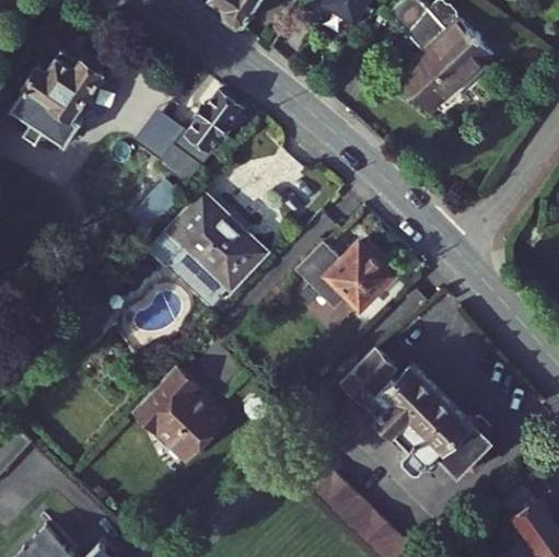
[(209,0),(224,11),(225,19),(237,27),(244,25),(259,0),(209,0)]
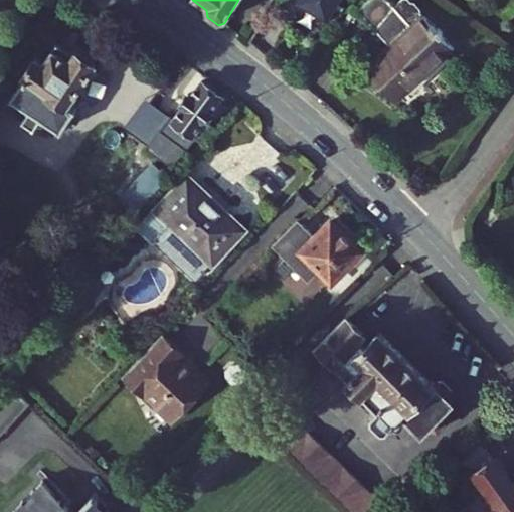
[(301,0),(298,7),(326,25),(340,0),(301,0)]
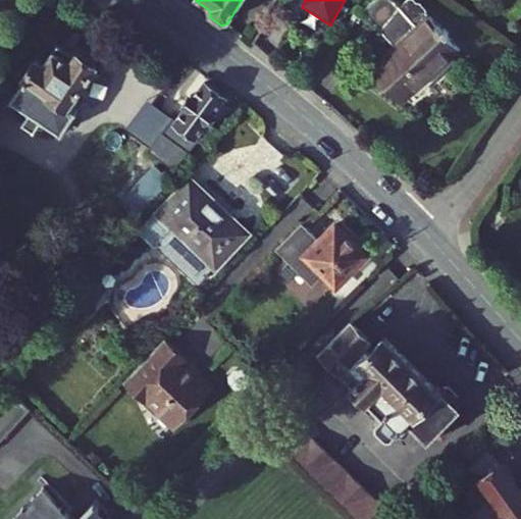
[(417,30),(391,0),(375,0),(362,13),(380,35),(388,28),(402,43),(395,50),(372,72),(404,104),(458,53),(427,19),(417,30)]
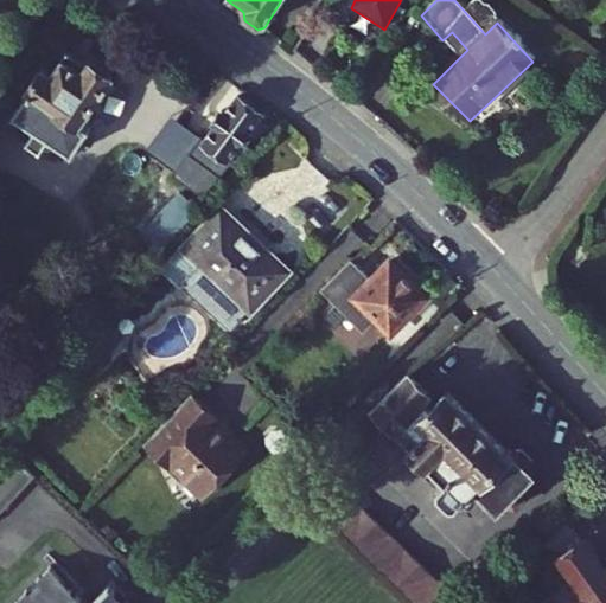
[(442,40),(459,58),(467,50),(452,32),(442,40)]
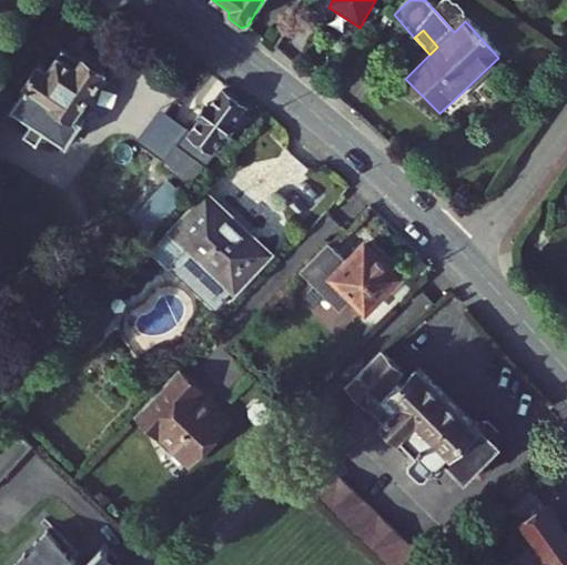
[(82,62),(64,52),(57,61),(76,73),(82,62)]
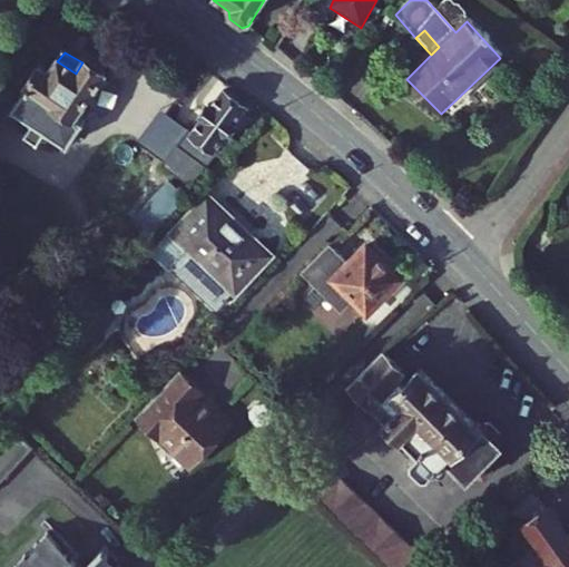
[(76,74),(57,61),(48,76),(38,69),(25,90),(27,91),(11,115),(33,128),(46,136),(67,149),(82,125),(78,121),(106,77),(82,62),(76,74)]
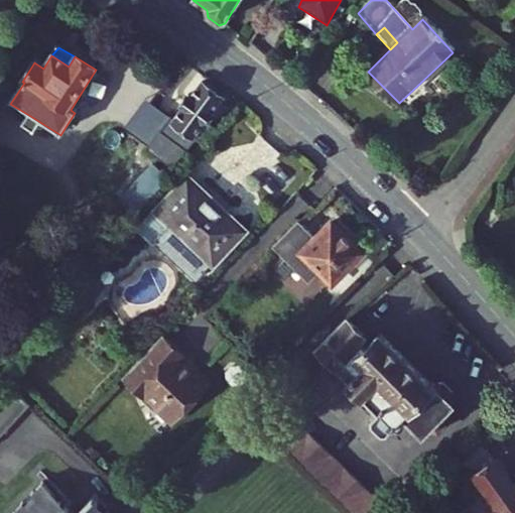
[(181,108),(172,122),(197,140),(203,144),(212,130),(204,124),(208,117),(215,120),(224,107),(220,102),(223,98),(200,83),(187,98),(184,97),(178,106),(181,108)]
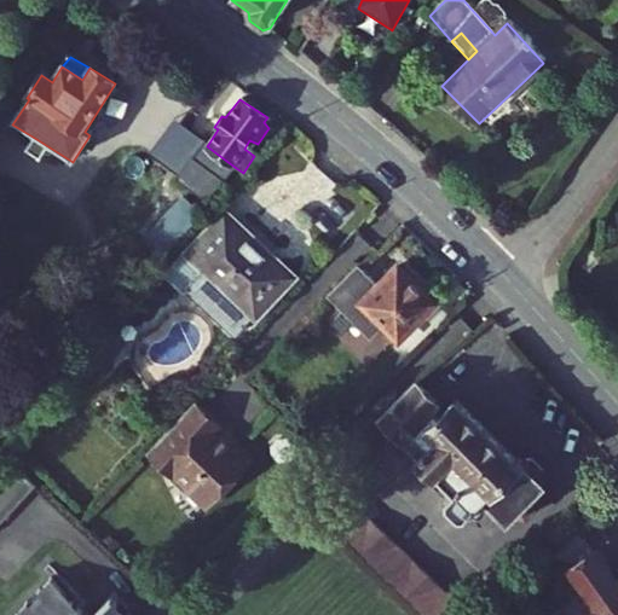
[(36,139),(26,155),(40,164),(50,148),(36,139)]
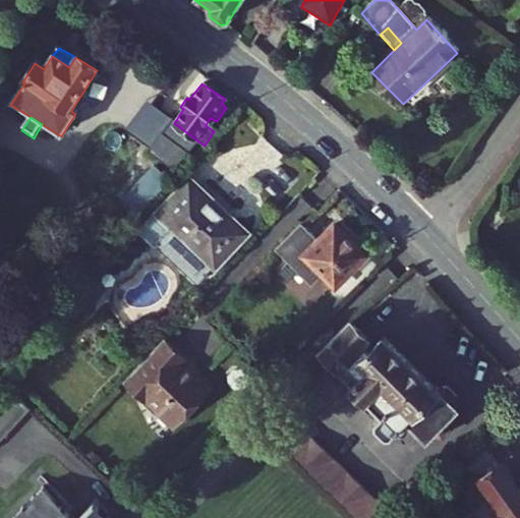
[(170,121),(159,136),(188,157),(198,141),(174,123),(170,121)]
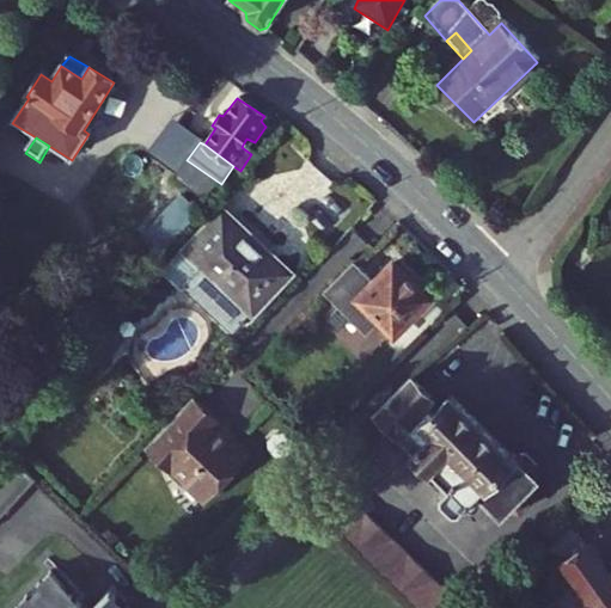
[(187,160),(173,179),(207,203),(221,184),(187,160)]
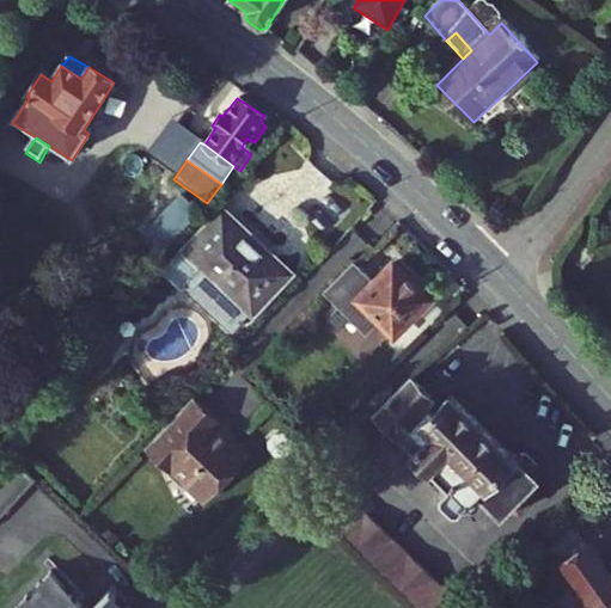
[(197,214),(182,200),(144,241),(160,256),(197,214)]
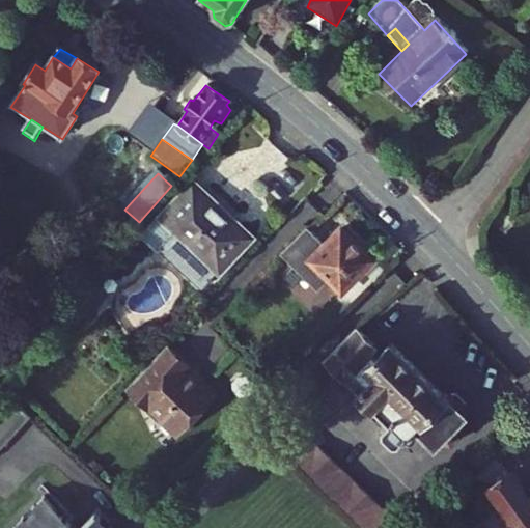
[(194,185),(143,238),(159,252),(161,250),(173,237),(217,277),(253,240),(194,185)]
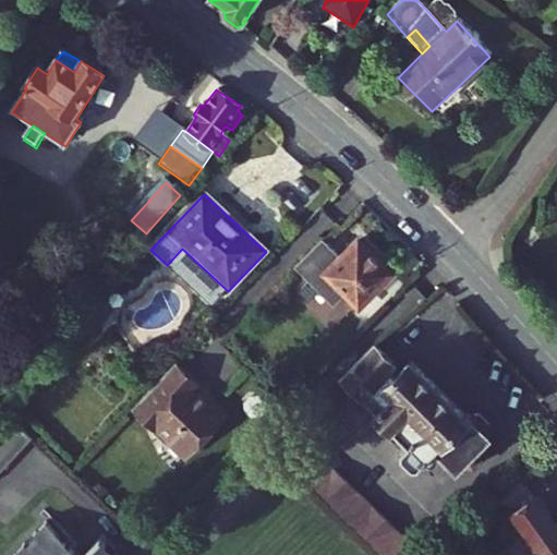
[(392,279),(360,246),(342,264),(324,245),(299,269),(337,309),(347,299),(360,312),(392,279)]
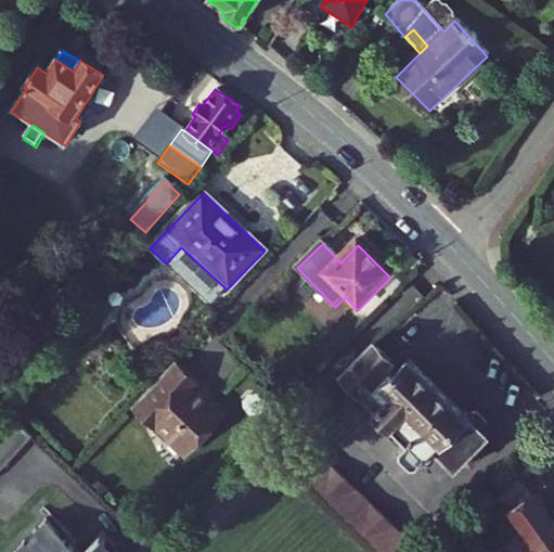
[(227,290),(181,247),(168,261),(214,304),(227,290)]
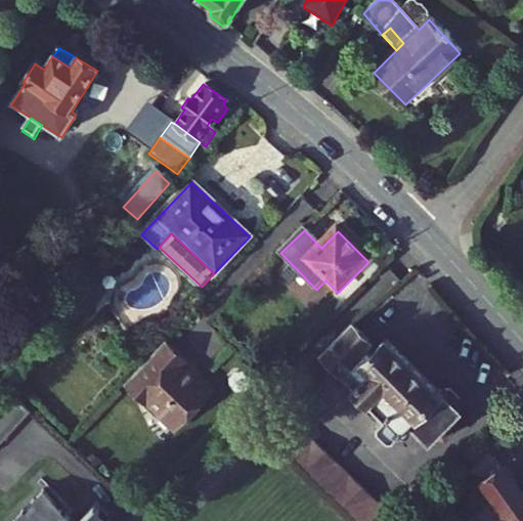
[(97,292),(87,281),(76,294),(87,303),(97,292)]
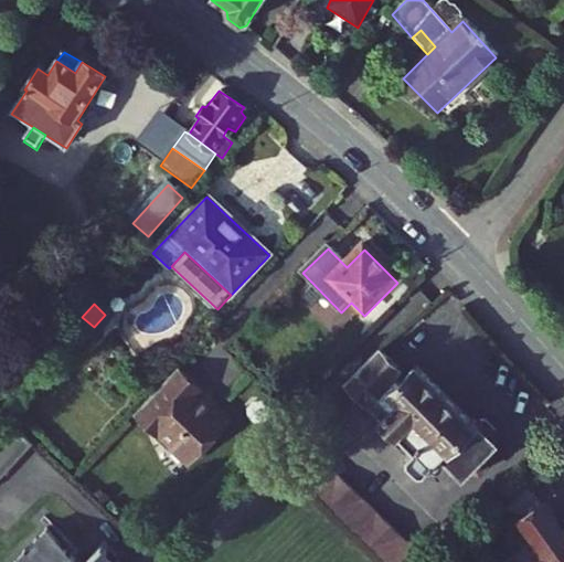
[(401,373),(381,353),(348,386),(364,404),(366,402),(382,417),(381,420),(412,449),(406,455),(405,463),(419,477),(424,478),(443,460),(464,479),(468,475),(480,479),(496,463),(491,453),(499,446),(493,442),(496,441),(496,435),(485,425),(480,430),(476,425),(474,428),(417,373),(405,385),(402,381),(392,391),(387,386),(401,373)]
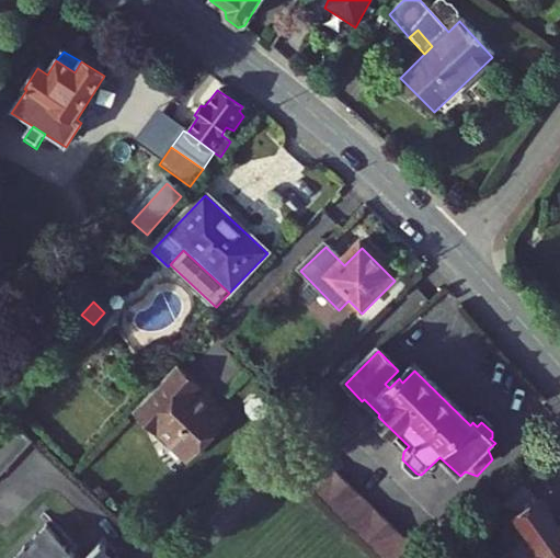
[(398,371),(385,384),(389,388),(399,378),(402,383),(414,371),(407,362),(398,371)]
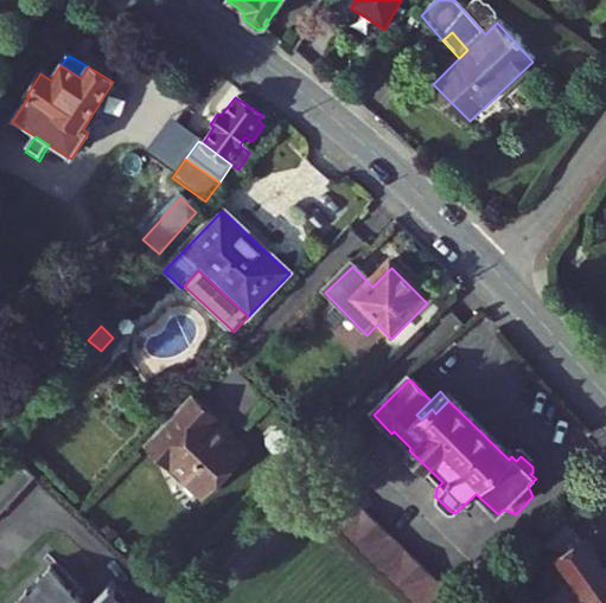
[(217,425),(190,398),(141,450),(178,485),(189,487),(205,502),(246,460),(214,429),(217,425)]
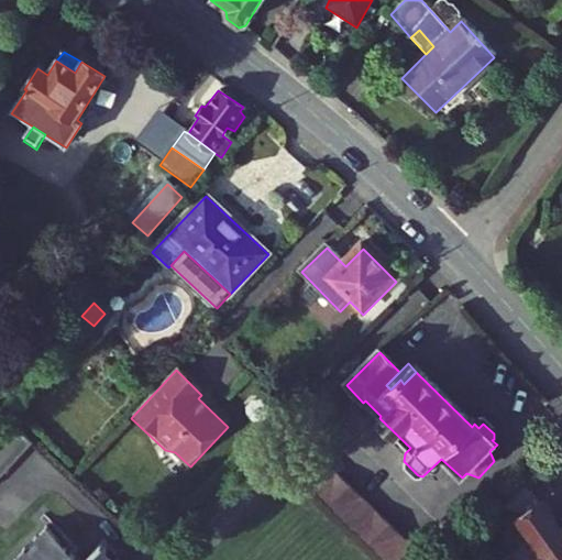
[(0,478),(34,443),(0,408),(0,478)]
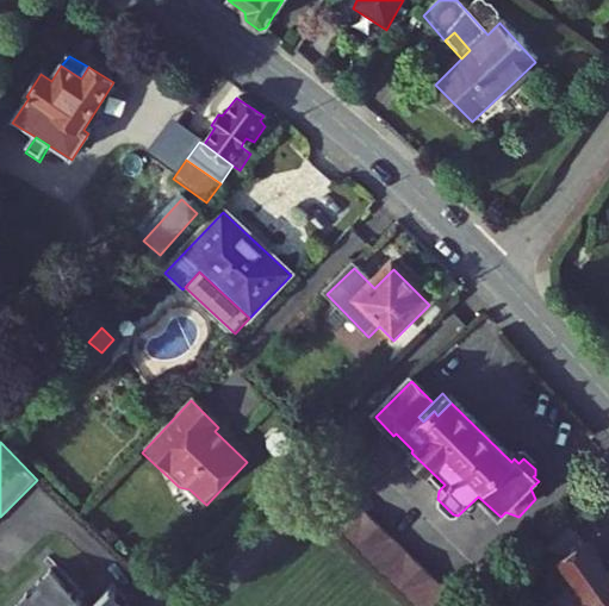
[(341,492),(318,514),(408,605),(453,605),(341,492)]
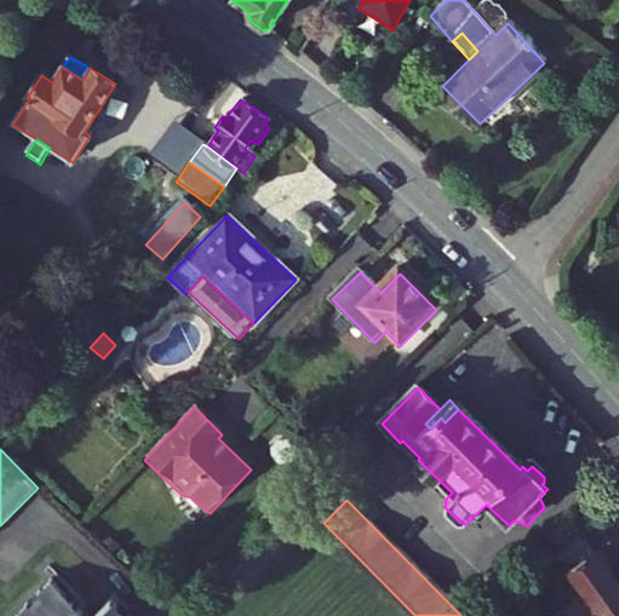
[(606,540),(594,523),(561,554),(569,568),(566,570),(595,612),(590,615),(618,615),(618,576),(618,577),(597,547),(606,540)]
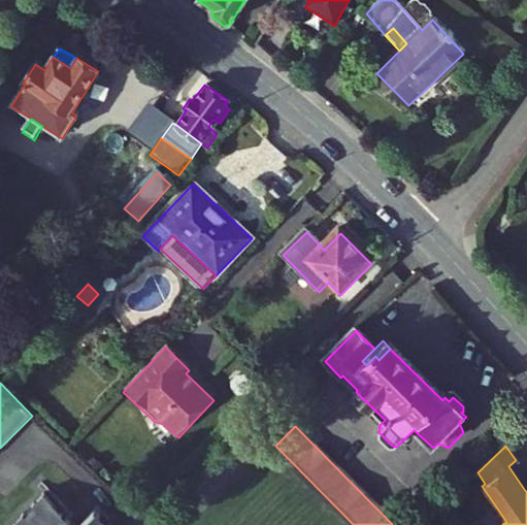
[(66,520),(40,495),(10,524),(108,524),(91,507),(73,524),(62,524),(66,520)]
